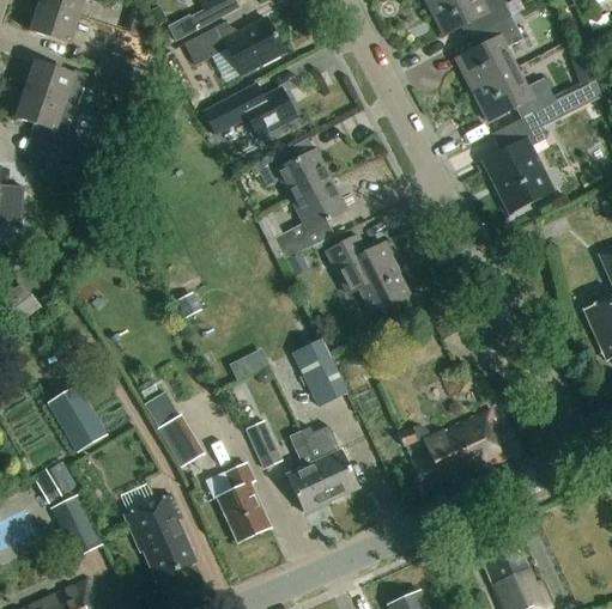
[(36,0),(35,7),(76,20),(83,0),(102,6),(103,0),(36,0)]
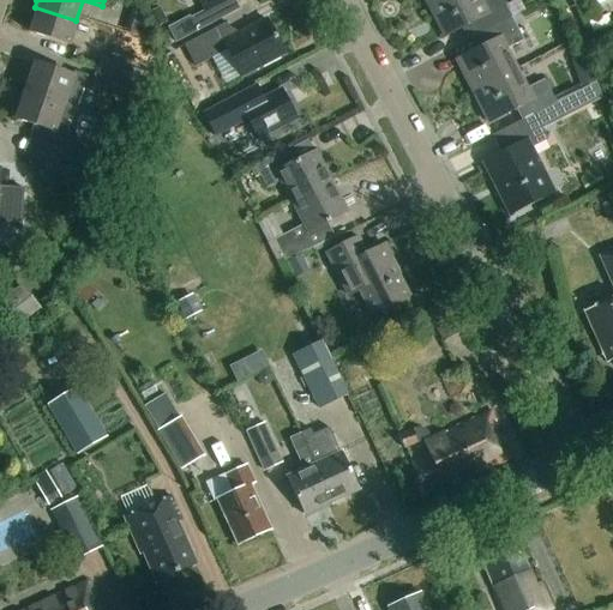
[(188,11),(167,22),(174,37),(175,38),(239,6),(238,4),(235,0),(199,0),(200,1),(203,5),(188,12),(188,11)]
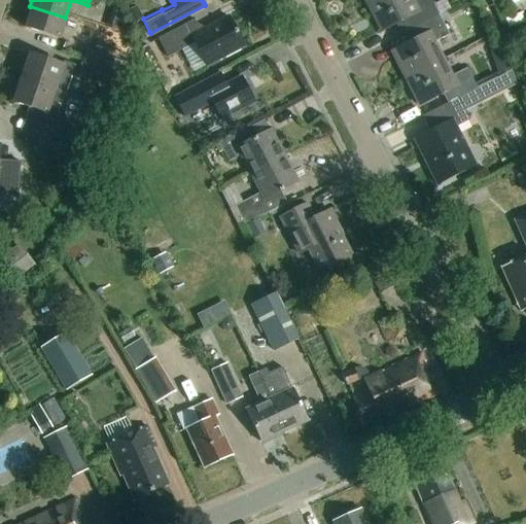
[(373,0),(364,4),(367,9),(379,32),(399,22),(405,31),(409,29),(437,15),(450,8),(446,0),(441,0),(432,4),(430,0),(420,0),(414,3),(412,0),(373,0)]
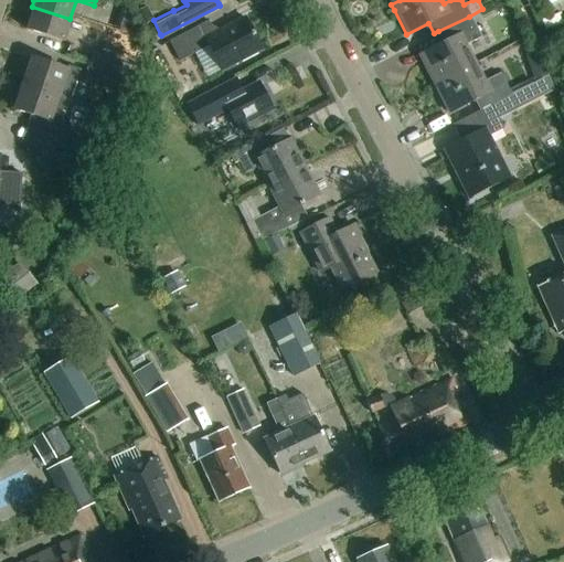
[(147,4),(134,11),(141,24),(153,18),(147,4)]
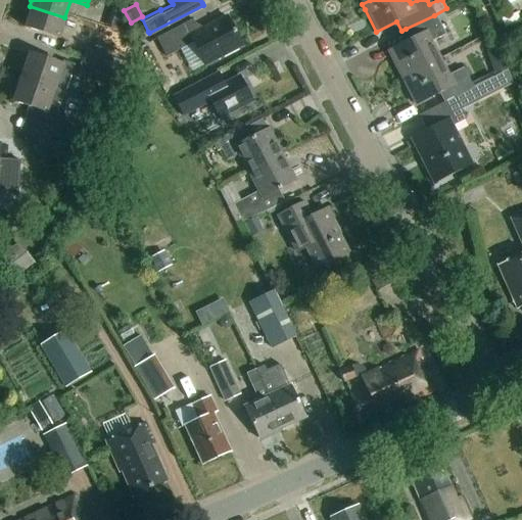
[(64,17),(30,6),(22,29),(58,40),(64,17)]
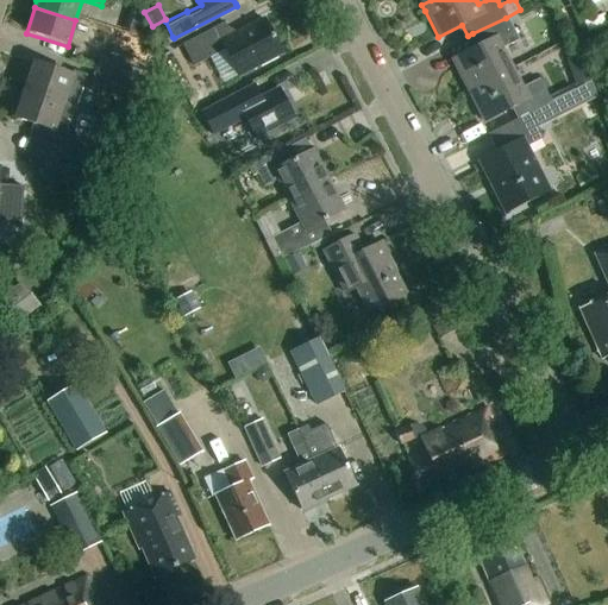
[(225,19),(182,42),(190,57),(221,42),(238,74),(282,50),(264,17),(232,33),(225,19)]
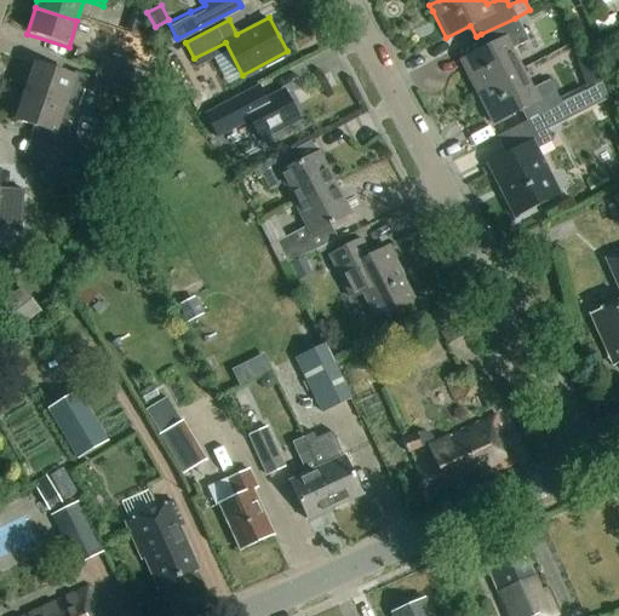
[(487,49),(459,62),(475,92),(525,67),(515,47),(527,41),(515,18),(481,34),(487,49)]
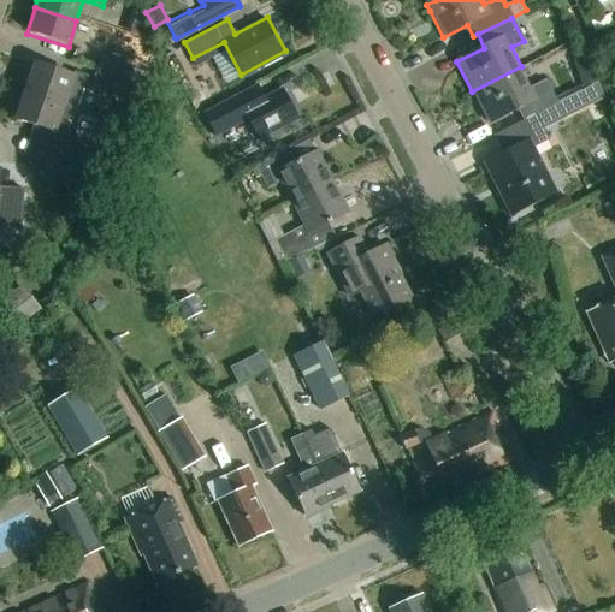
[(153,31),(161,47),(170,43),(161,28),(153,31)]
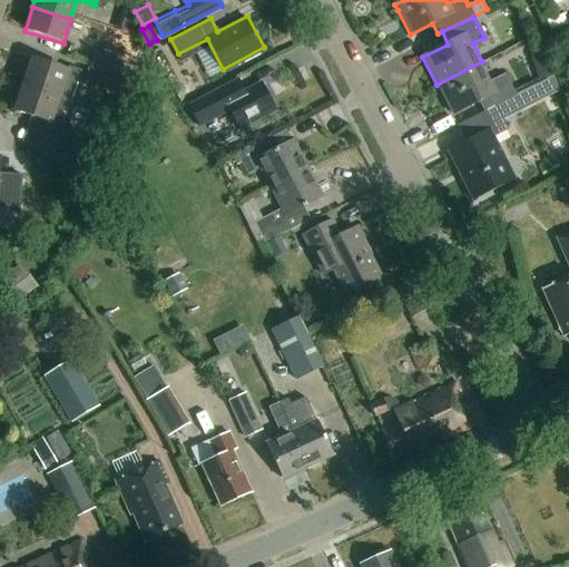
[(88,67),(117,76),(123,60),(94,50),(88,67)]
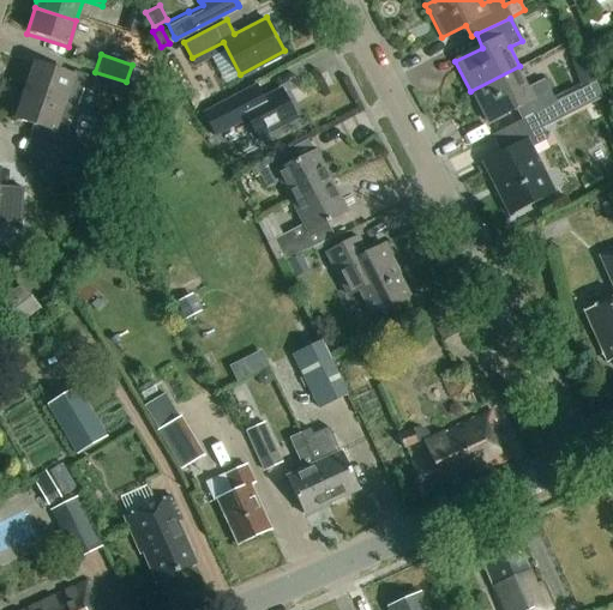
[(34,60),(25,86),(65,98),(66,96),(76,100),(84,72),(73,68),(72,72),(34,60)]
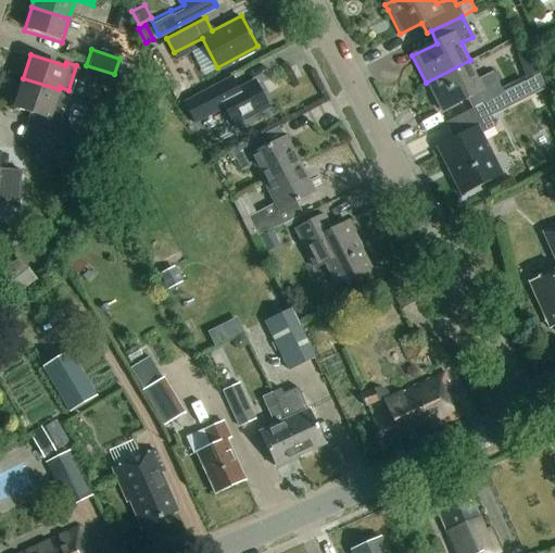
[(527,61),(520,63),(525,75),(538,71),(533,59),(527,61)]
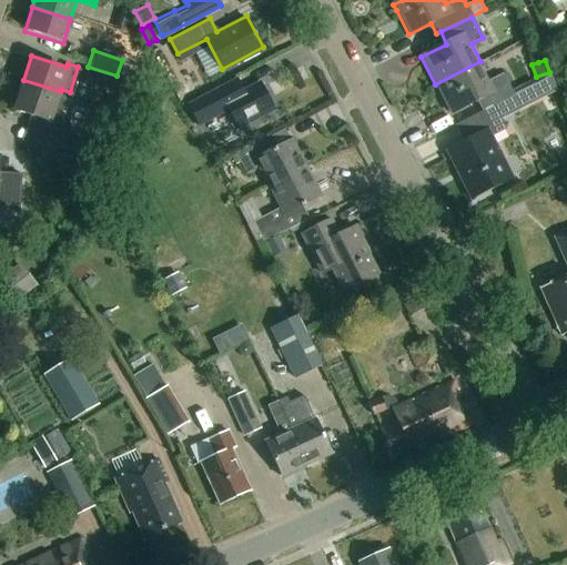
[(481,61),(435,84),(449,112),(477,99),(483,109),(494,103),(514,93),(503,71),(489,79),(481,61)]
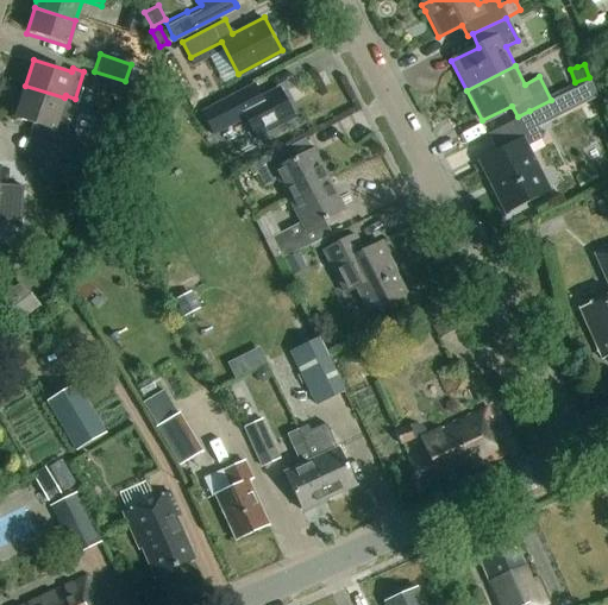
[(125,81),(94,71),(92,80),(121,90),(125,81)]
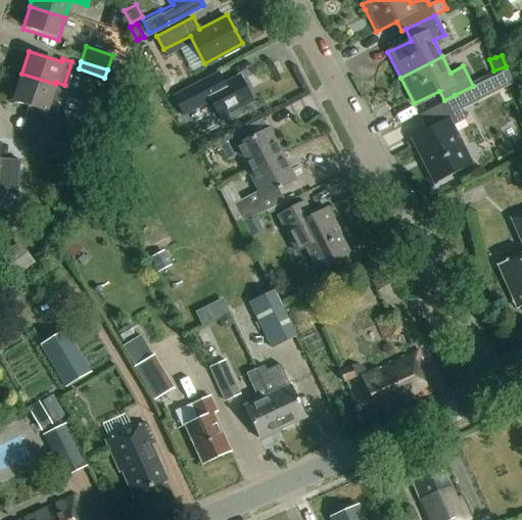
[(21,74),(13,98),(29,103),(26,111),(32,119),(36,121),(32,132),(55,139),(62,113),(55,111),(64,85),(56,82),(55,84),(21,74)]
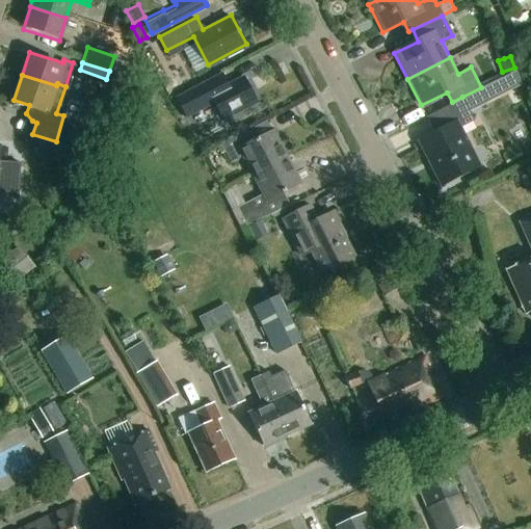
[(176,95),(178,100),(186,114),(213,100),(222,118),(256,101),(242,75),(219,86),(213,75),(176,95)]
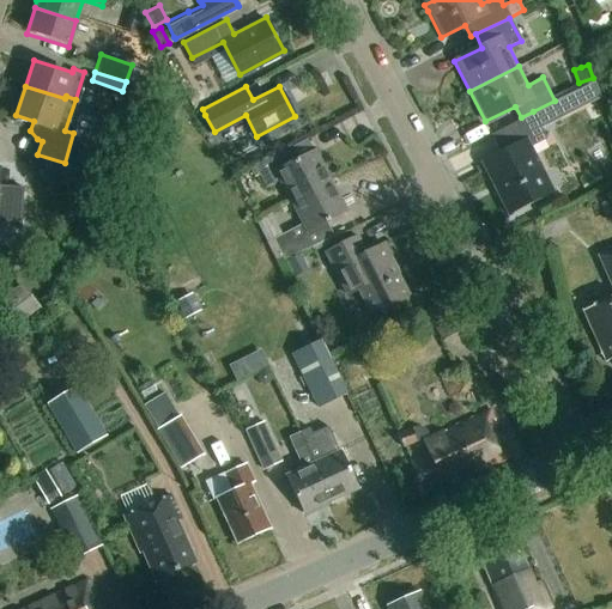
[(576,90),(555,101),(557,104),(559,111),(582,101),(580,97),(576,90)]
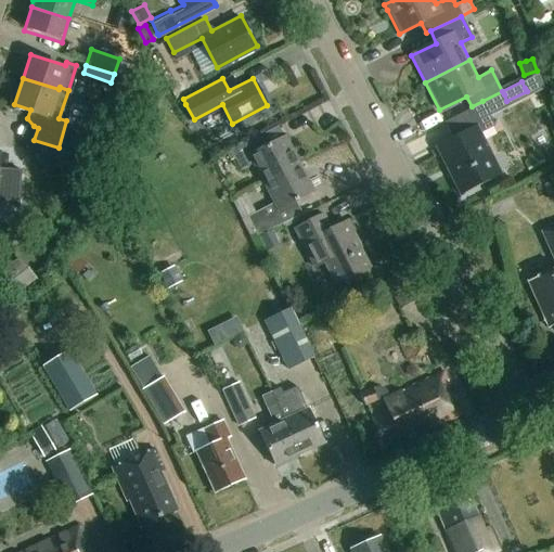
[(453,137),(437,145),(460,191),(499,171),(478,131),(494,123),(488,111),(482,101),(472,106),(445,120),(453,137)]
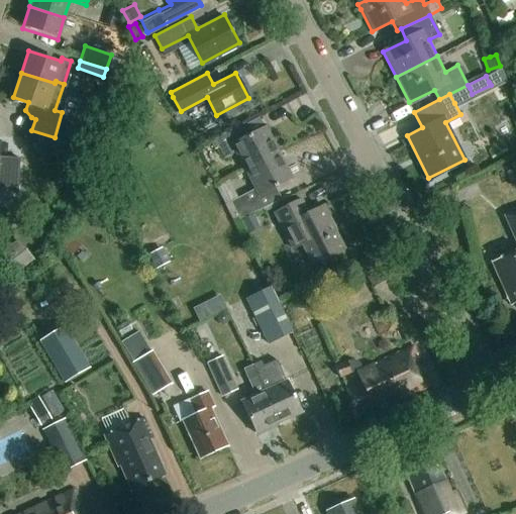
[(102,114),(96,131),(105,134),(114,118),(102,114)]
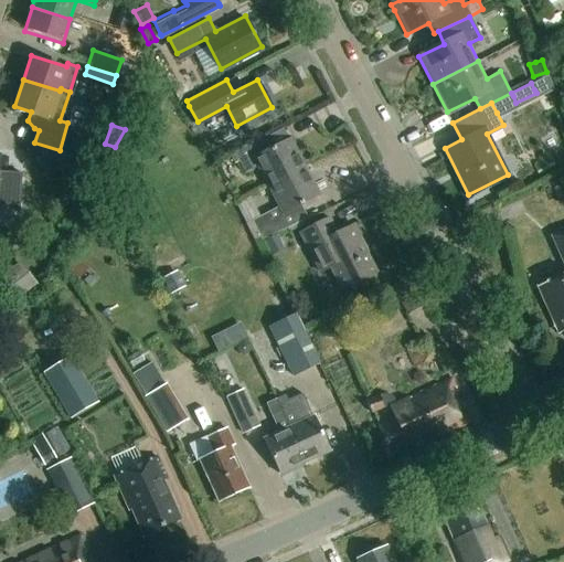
[(261,160),(276,188),(308,171),(289,136),(272,145),(265,133),(234,148),(245,169),(261,160)]
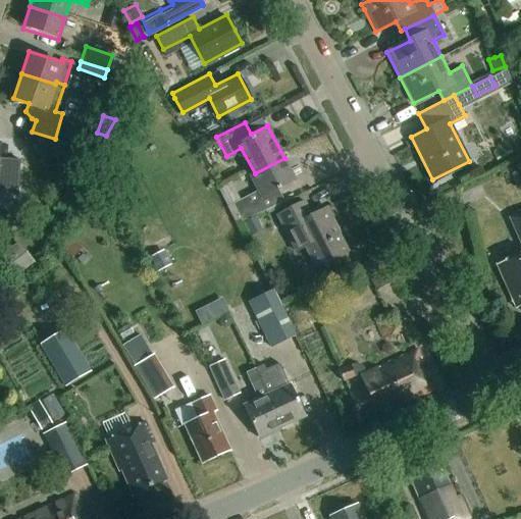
[(0,193),(8,194),(17,194),(19,158),(10,157),(0,156),(0,193)]
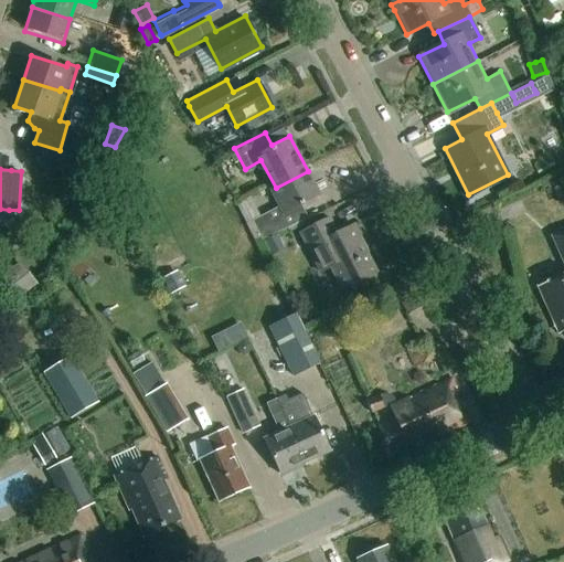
[(266,208),(267,210),(246,221),(256,240),(307,213),(301,201),(319,192),(308,171),(276,188),(282,200),(266,208)]
